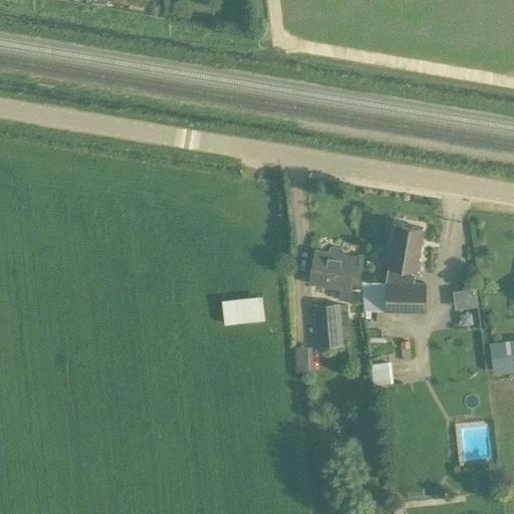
[(384,282),(361,281),(363,311),(384,310),(384,312),(426,313),(427,283),(414,283),(416,271),(420,269),(422,261),(418,259),(423,228),(395,223),(388,266),(384,282)]
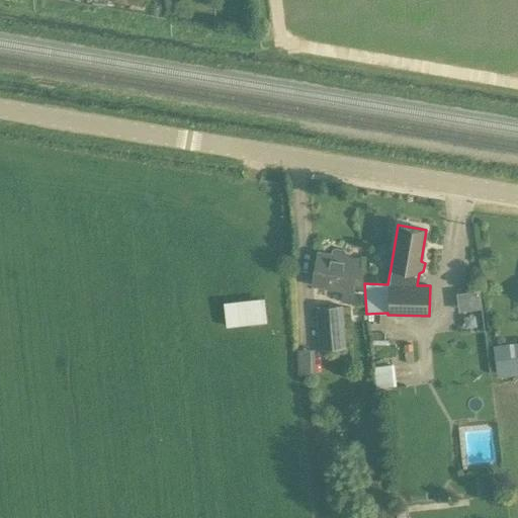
[(331,254),(317,252),(312,285),(343,290),(341,300),(361,305),(363,292),(353,290),(359,259),(345,256),(345,252),(344,249),(335,248),(332,250),(331,254)]
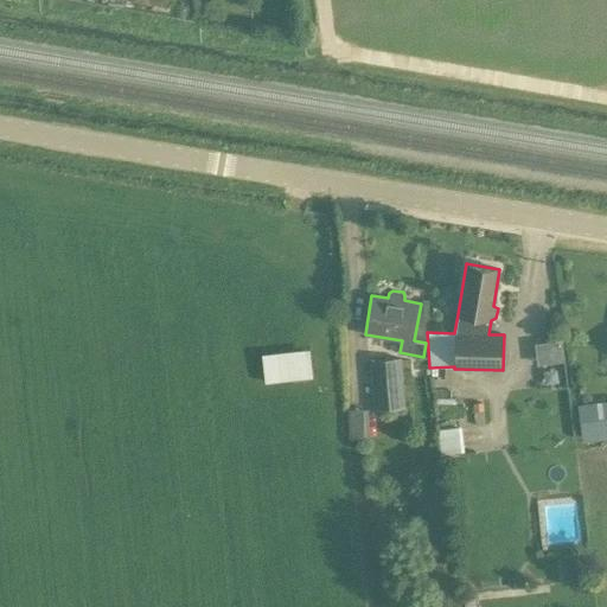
[(564,362),(562,340),(535,343),(538,364),(564,362)]
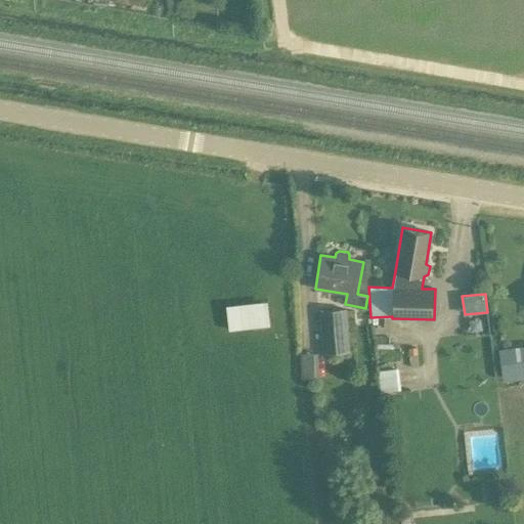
[(267,301),(226,305),(229,330),(270,325),(267,301)]
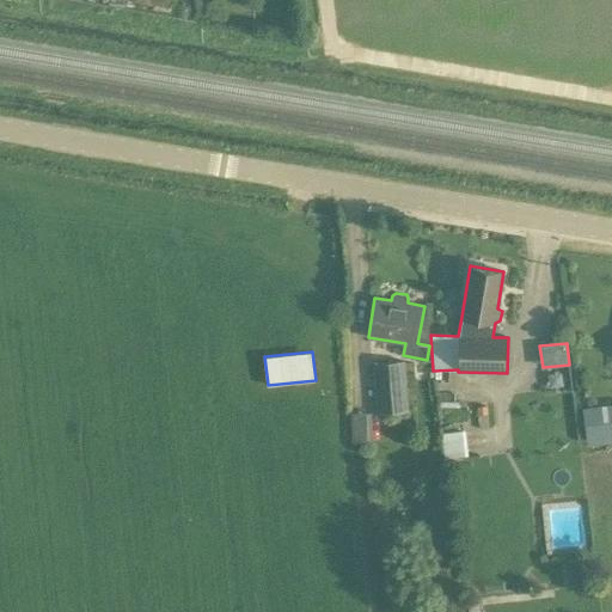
[(375,414),(409,411),(405,360),(372,362),(375,414)]
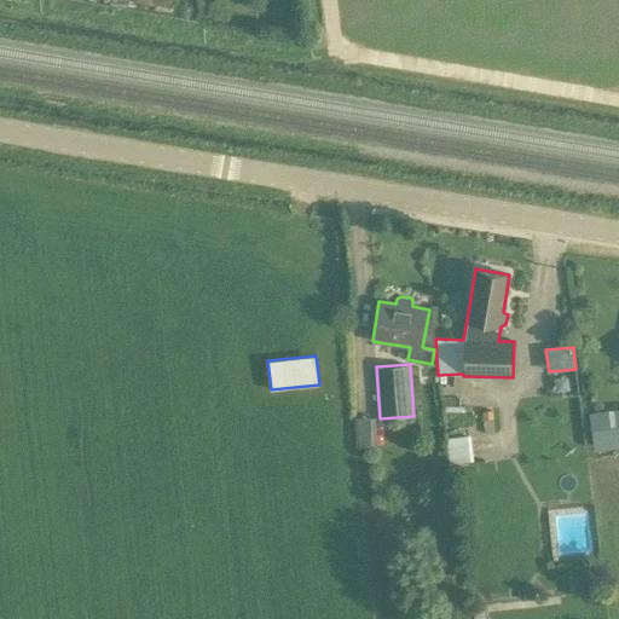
[(618,409),(589,412),(594,451),(618,446),(618,409)]
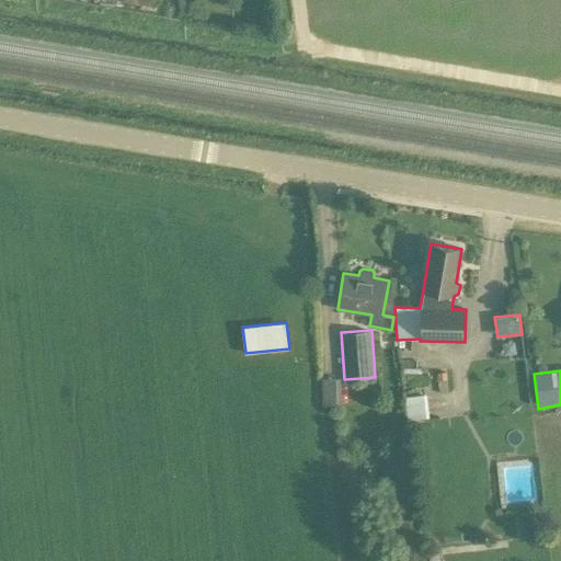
[(433,415),(431,391),(405,392),(407,416),(433,415)]
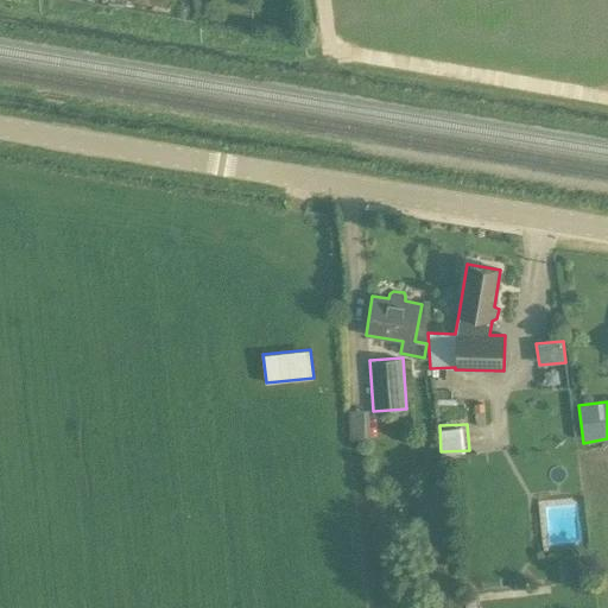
[(476,595),(466,595),(466,607),(470,607),(477,607),(476,595)]
